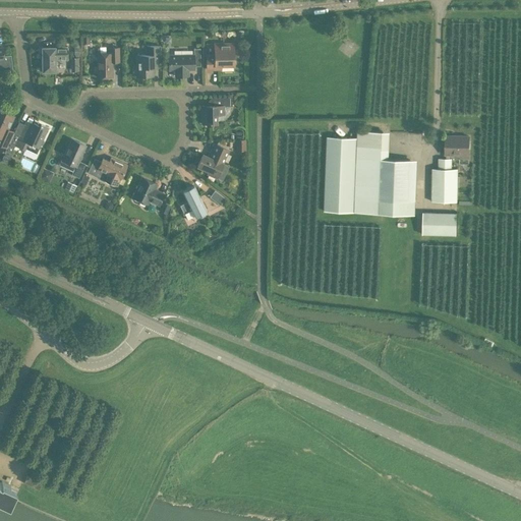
[(234,65),(233,50),(233,43),(214,43),(215,56),(207,56),(207,69),(221,69),(221,65),(234,65)]
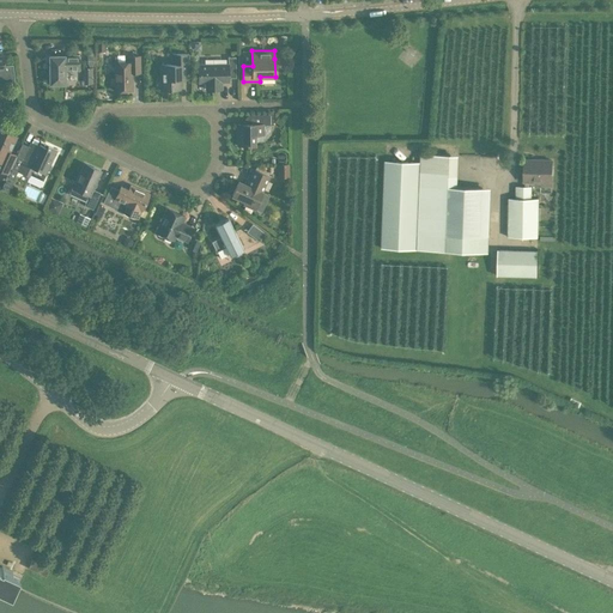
[(161,65),(162,90),(180,90),(180,68),(188,68),(188,54),(173,54),(173,65),(161,65)]
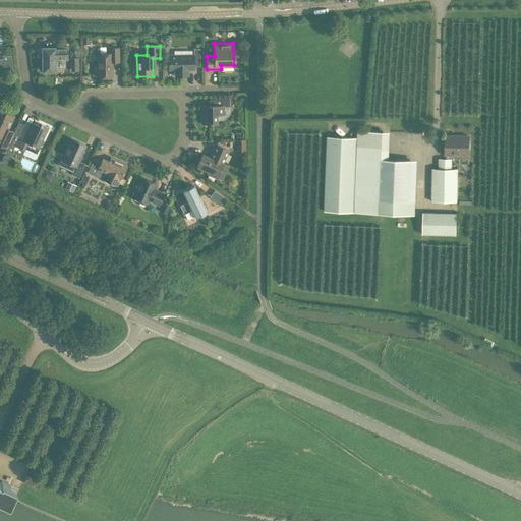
[(66,48),(42,48),(43,71),(55,71),(55,59),(66,59),(66,48)]
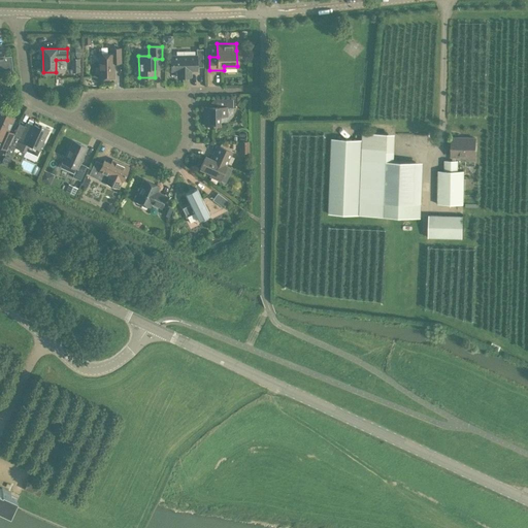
[(111,54),(99,55),(99,78),(113,78),(113,63),(121,63),(121,48),(111,48),(111,54)]
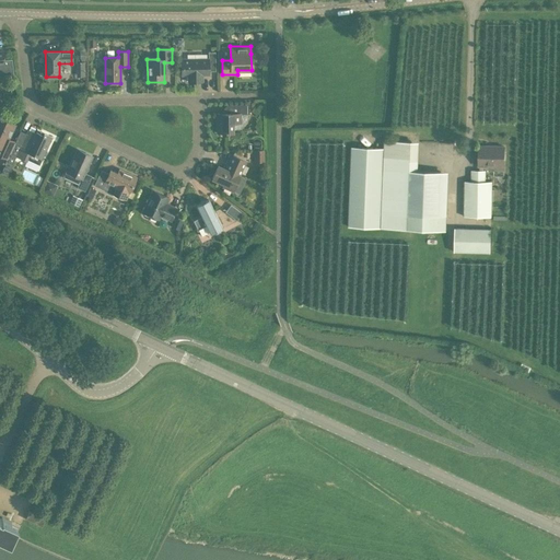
[(202,74),(209,74),(209,71),(216,71),(216,53),(208,53),(208,59),(182,59),(182,76),(188,76),(188,82),(202,81),(202,74)]
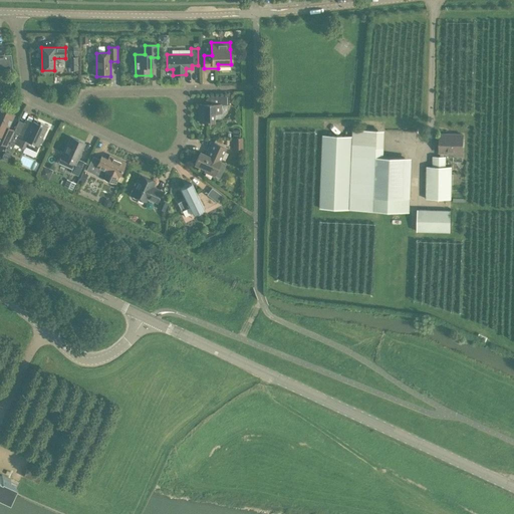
[(199,118),(199,121),(211,121),(213,118),(213,112),(221,112),(221,104),(229,104),(229,96),(208,96),(208,104),(199,104),(199,109),(198,111),(198,118),(199,118)]
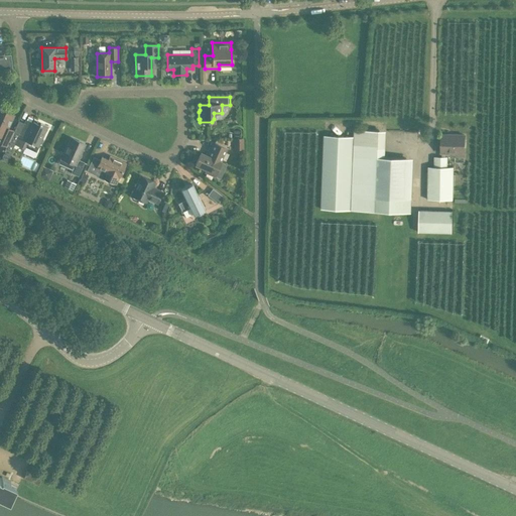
[(0,143),(6,146),(13,131),(7,128),(13,115),(0,108),(0,143)]
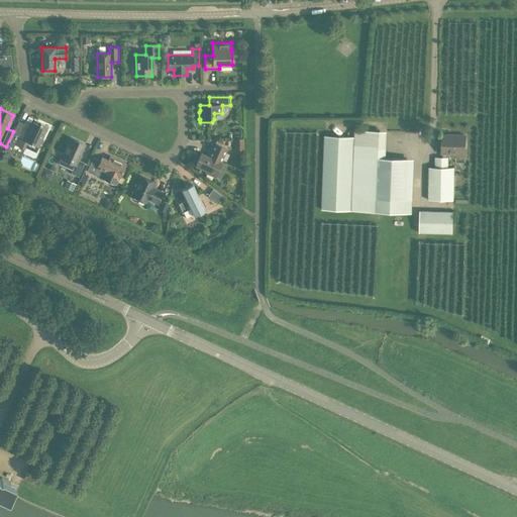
[(24,149),(25,147),(36,151),(47,126),(40,123),(39,124),(33,122),(31,127),(24,124),(20,131),(17,133),(13,131),(6,146),(4,151),(10,154),(14,144),(24,149)]
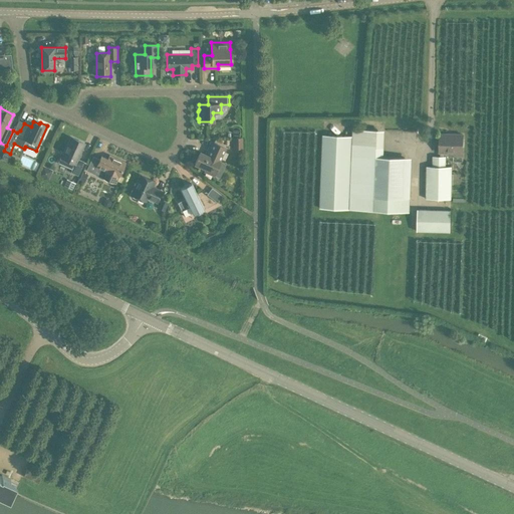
[(376,157),(377,130),(353,129),(352,134),(322,133),(320,208),(374,210),(376,157)]
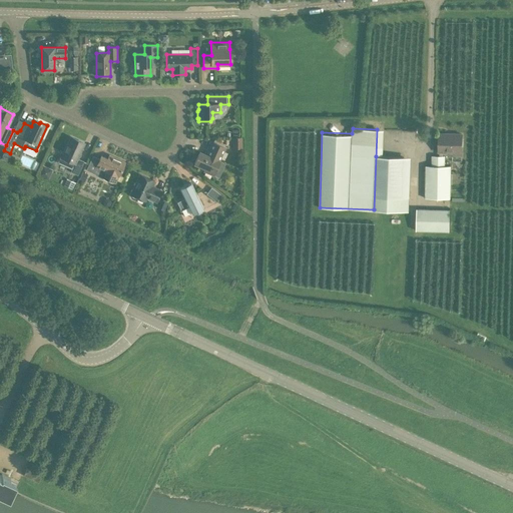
[(463,133),(438,132),(438,153),(462,153),(463,133)]
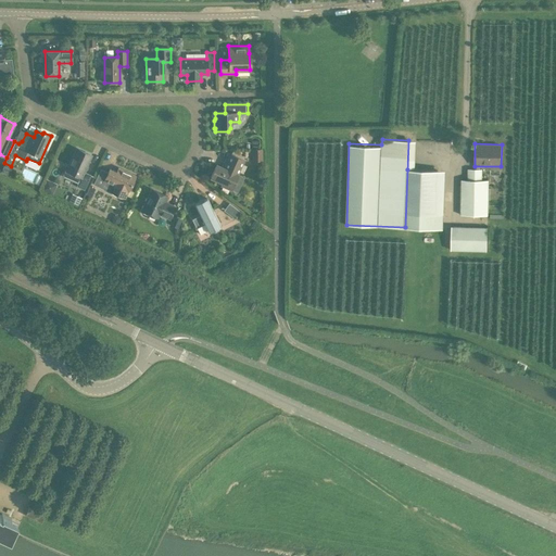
[(91,155),(77,149),(64,176),(78,182),(76,187),(85,190),(91,175),(84,172),(91,155)]
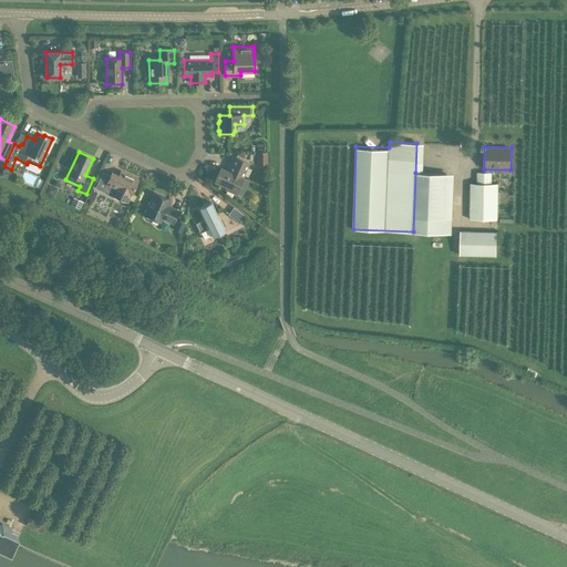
[(258,153),(258,164),(267,164),(267,153),(258,153)]
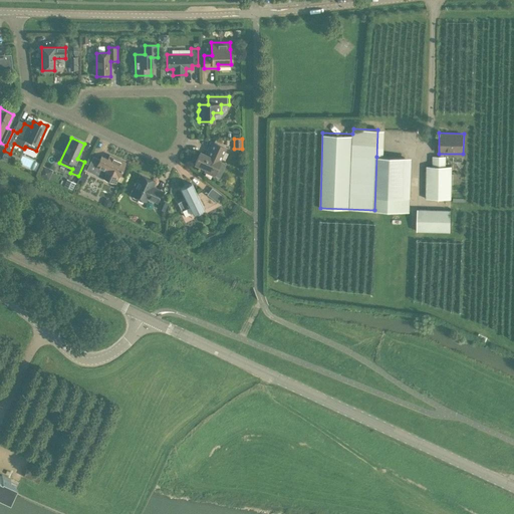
[(225,148),(211,142),(212,143),(206,156),(200,153),(195,165),(205,169),(205,171),(214,176),(220,162),(219,161),(225,148)]
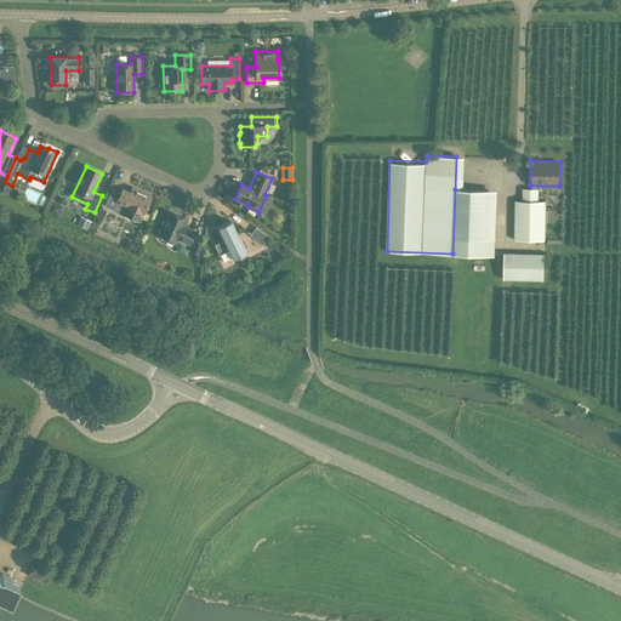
[(113,209),(123,214),(140,221),(151,197),(132,188),(130,192),(123,188),(120,193),(112,189),(106,204),(114,208),(113,209)]
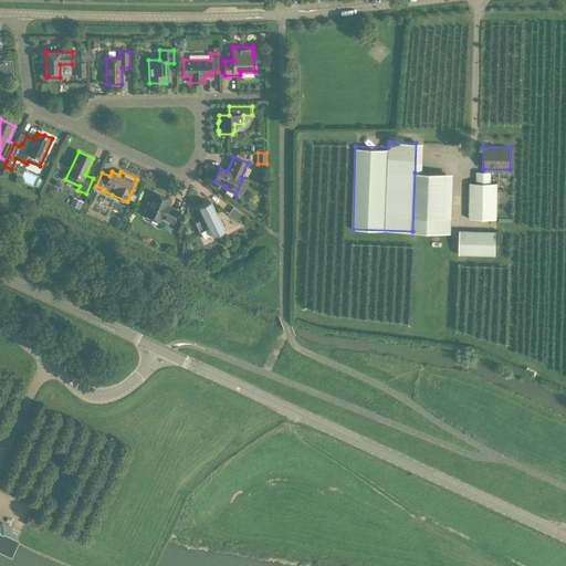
[(39,187),(42,178),(25,173),(22,180),(39,187)]
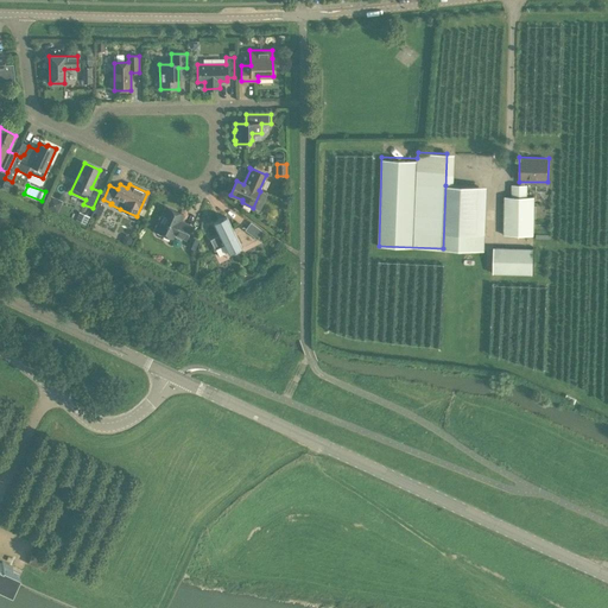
[(504,196),(504,235),(533,235),(534,197),(527,197),(527,185),(512,185),(511,196),(504,196)]
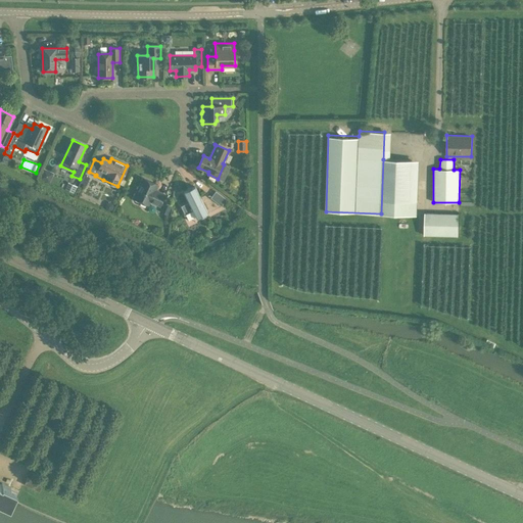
[(142,178),(133,198),(148,204),(149,201),(159,206),(164,195),(154,190),(157,185),(142,178)]
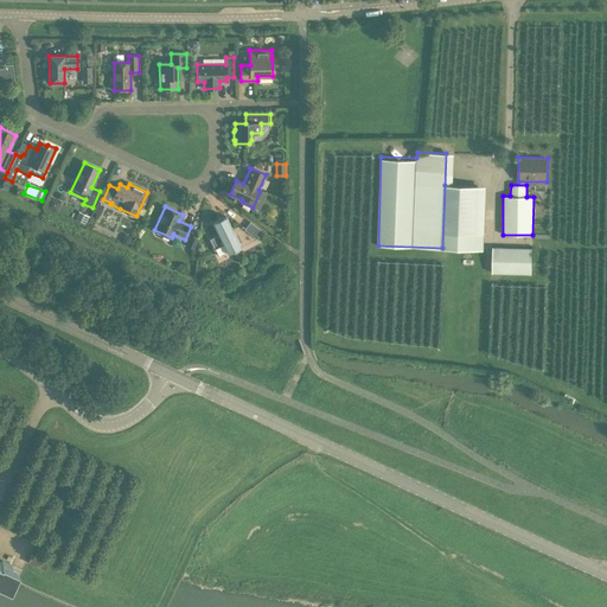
[(228,254),(241,248),(225,216),(212,223),(218,235),(210,240),(215,249),(223,244),(228,254)]
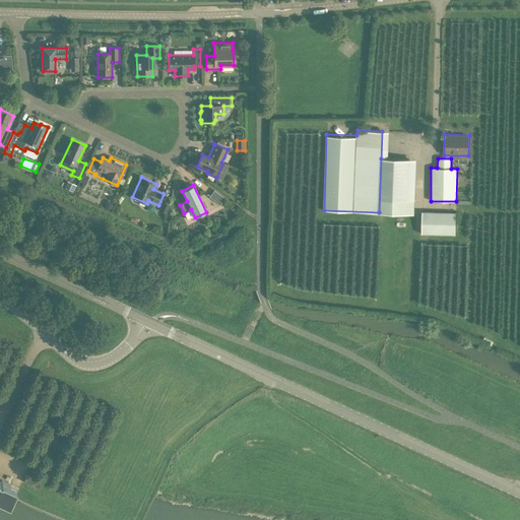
[(220,204),(224,198),(214,190),(209,196),(220,204)]
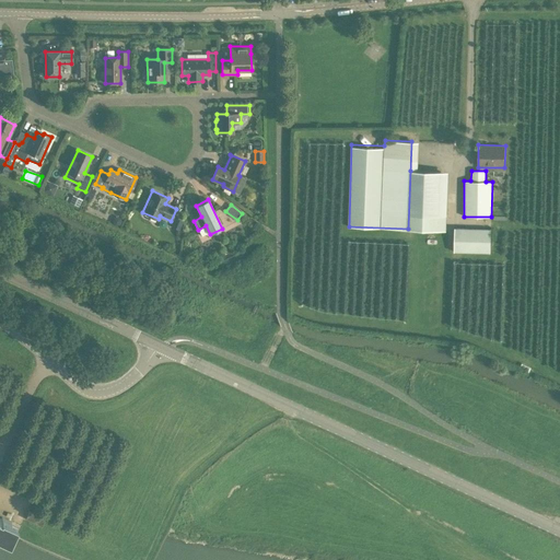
[(465,228),(455,228),(454,252),(464,252),(465,228)]
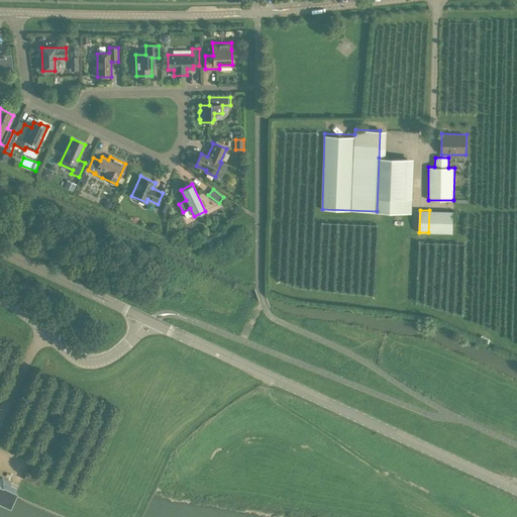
[(40,487),(44,479),(29,472),(25,480),(40,487)]
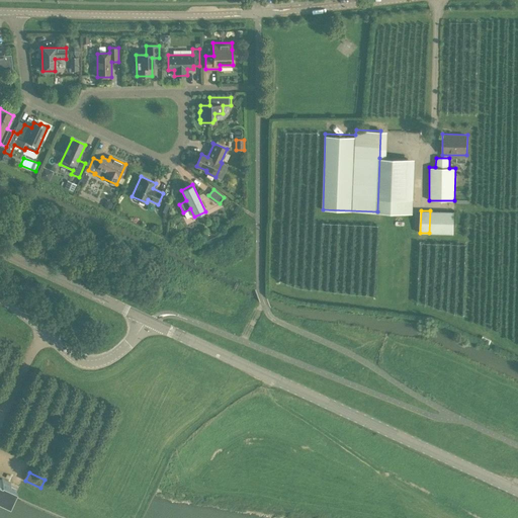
[(0,477),(0,489),(5,492),(10,482),(0,477)]
